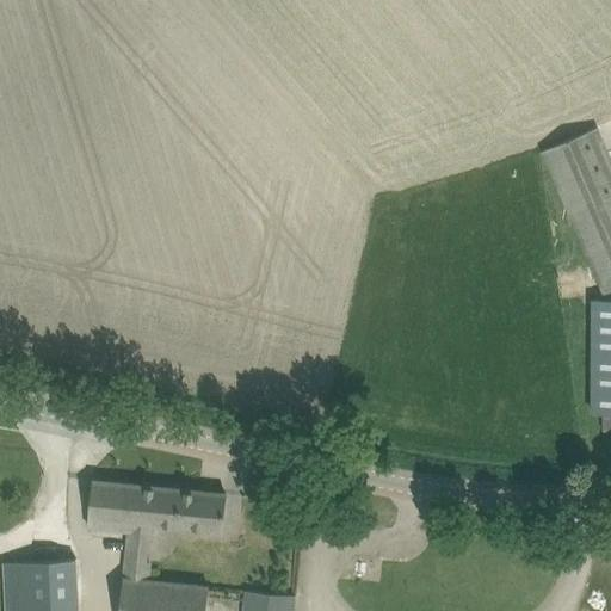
[(610,290),(610,156),(598,128),(598,127),(541,152),(604,295),(610,290)]
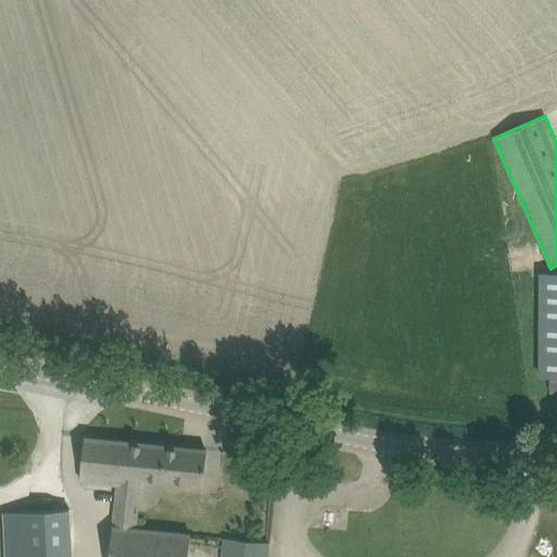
[(514,273),(539,267),(533,243),(507,249),(514,273)]
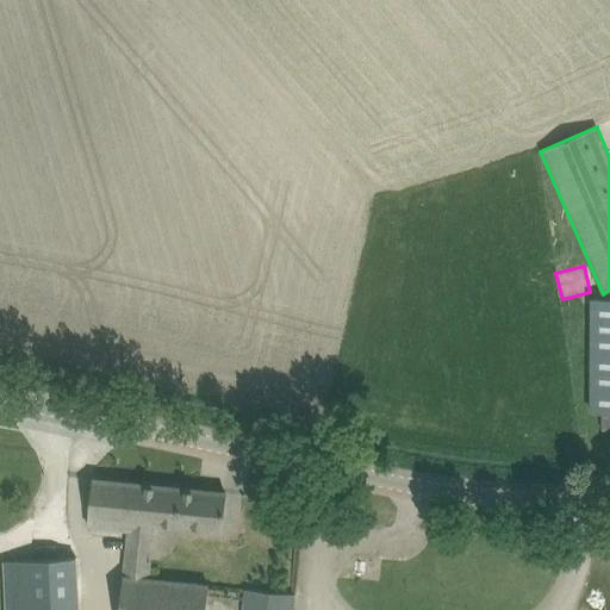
[(609,298),(590,298),(590,412),(602,412),(602,429),(609,428),(609,298)]
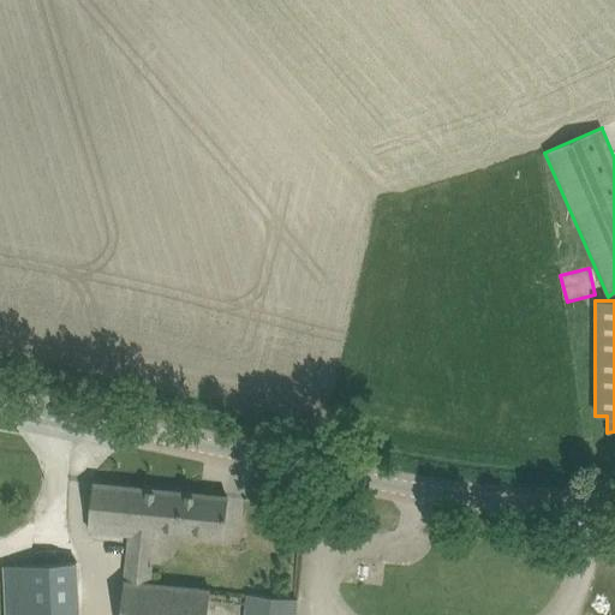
[(132,536),(132,545),(150,547),(151,537),(161,538),(163,527),(225,533),(228,496),(95,483),(93,507),(90,532),(132,536)]
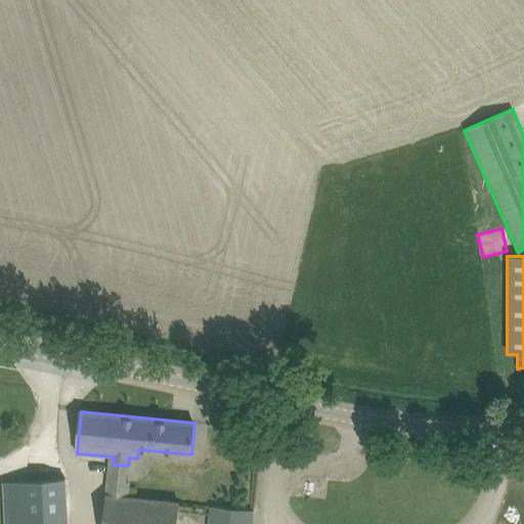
[(176,523),(177,519),(179,503),(127,496),(129,481),(127,481),(128,466),(113,465),(110,497),(107,497),(104,523),(176,523)]
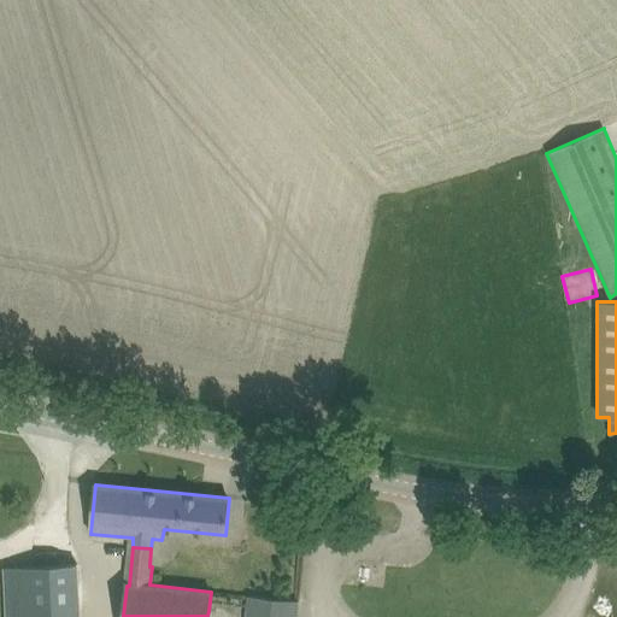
[(5,568),(7,616),(80,616),(77,564),(5,568)]
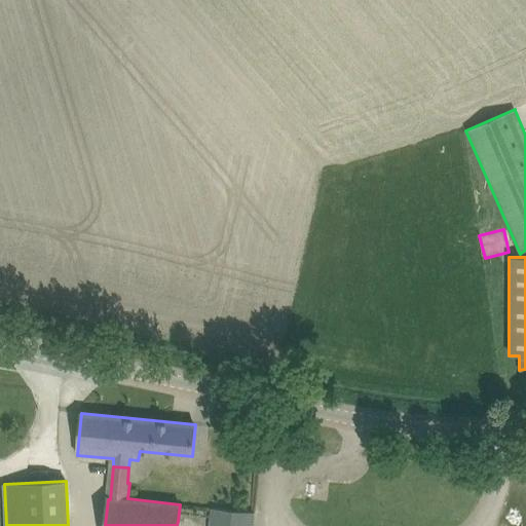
[(253,512),(211,508),(210,524),(209,525),(252,525),(254,512),(253,512)]
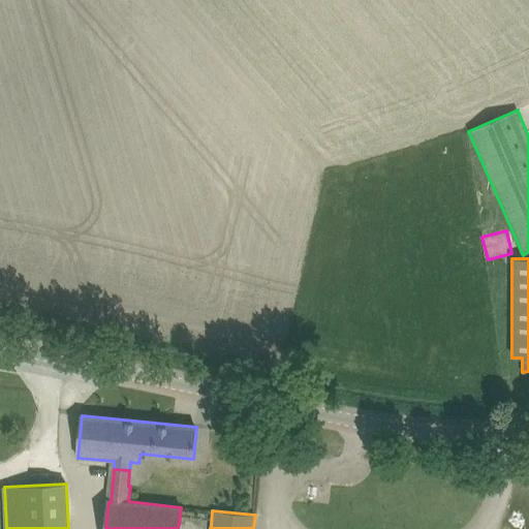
All buildings are outlined.
